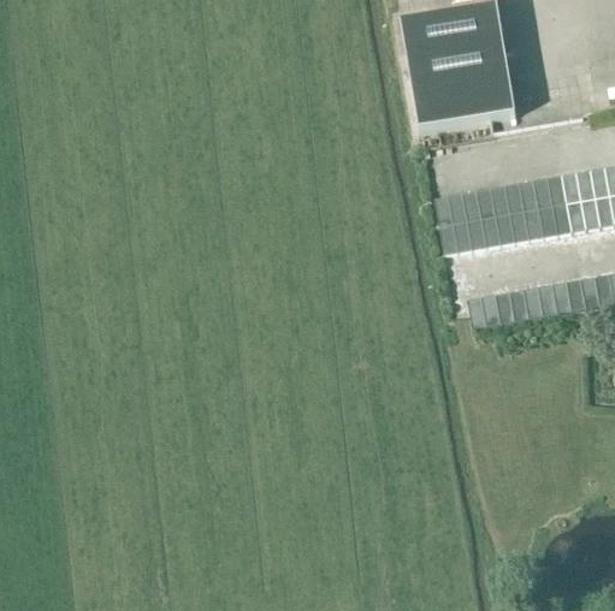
[(496,0),(400,17),(420,134),(516,118),(496,0)]
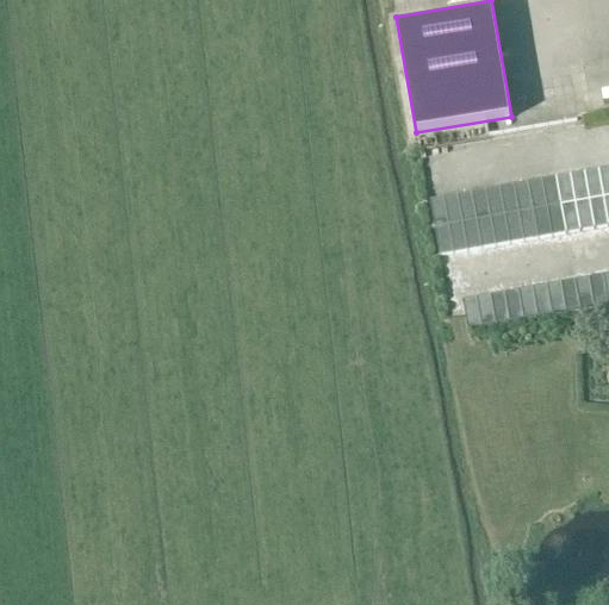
[(600,164),(586,167),(591,195),(604,193),(600,164)]
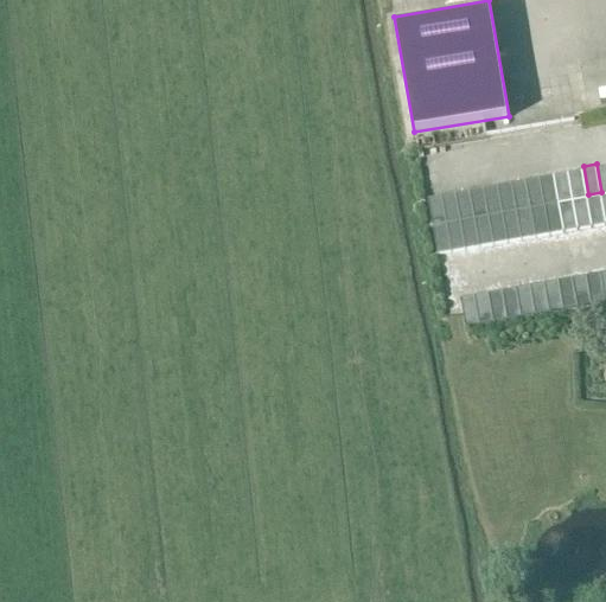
[(584,166),(569,170),(574,197),(588,194),(584,166)]
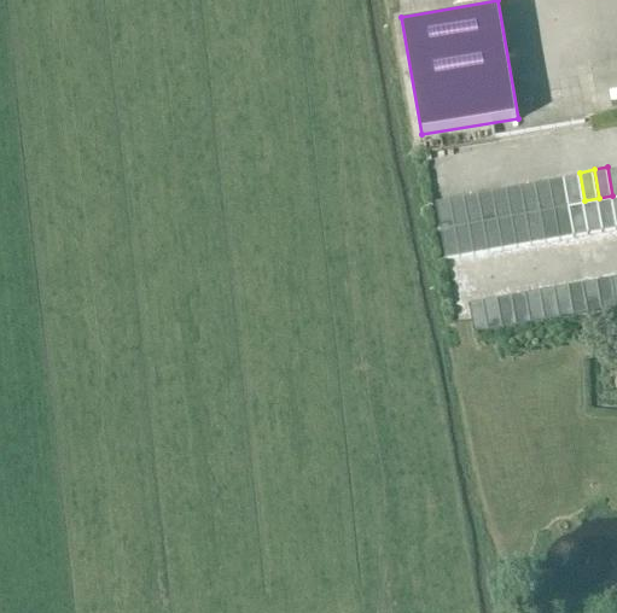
[(580,173),(564,175),(569,204),(585,200),(580,173)]
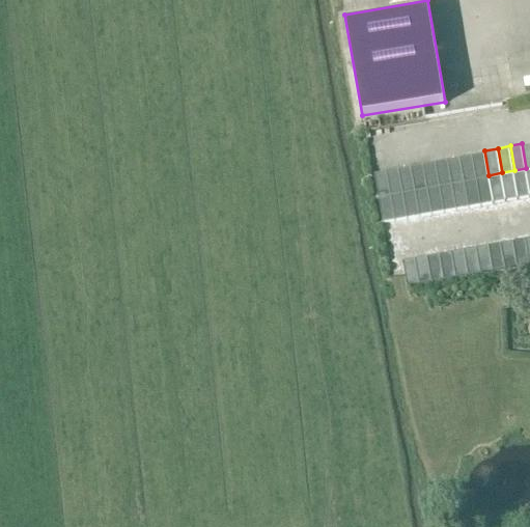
[(484,150),(470,153),(474,177),(489,175),(484,150)]
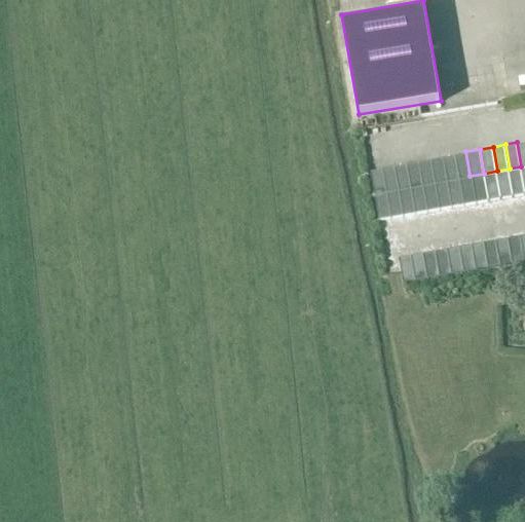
[(465,151),(452,154),(456,178),(470,176),(465,151)]
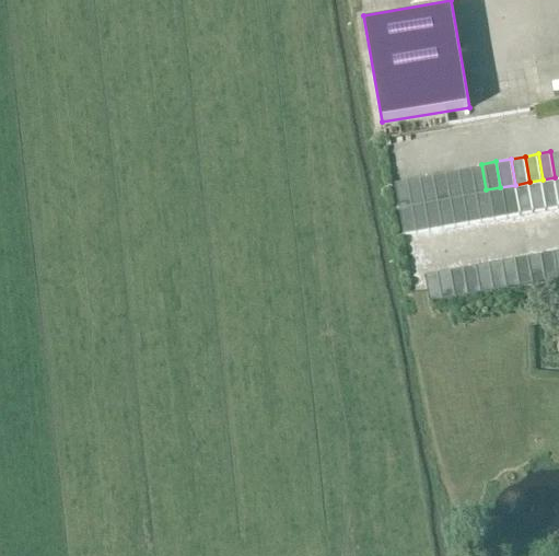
[(481,164),(467,166),(472,193),(486,189),(481,164)]
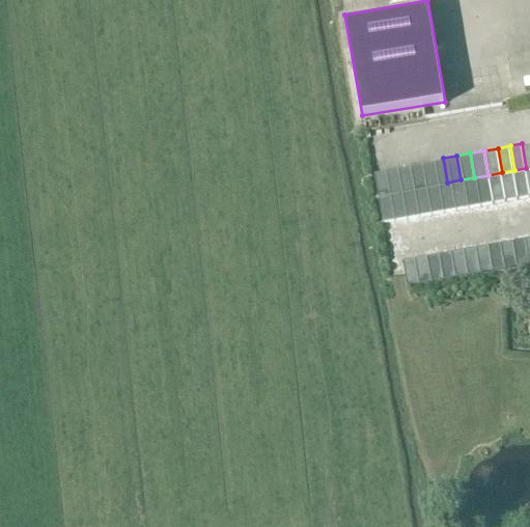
[(443,158),(428,160),(433,185),(447,183),(443,158)]
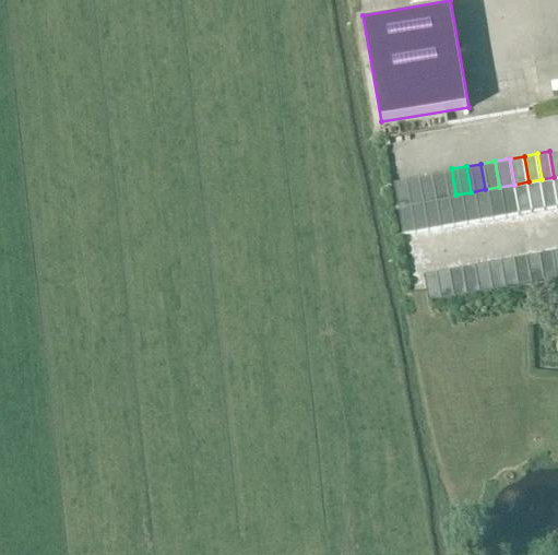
[(451,168),(437,172),(441,197),(455,195),(451,168)]
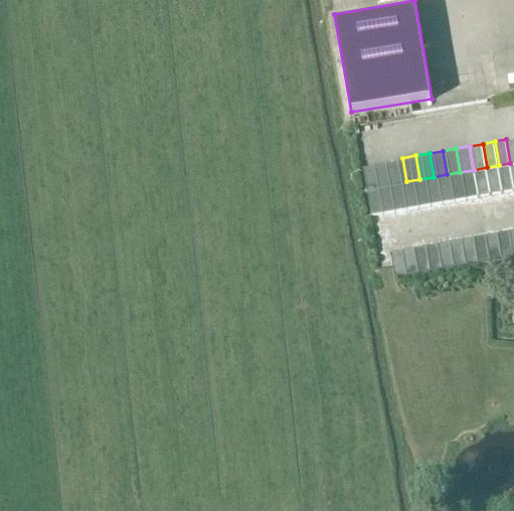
[(402,158),(389,160),(393,184),(406,181),(402,158)]
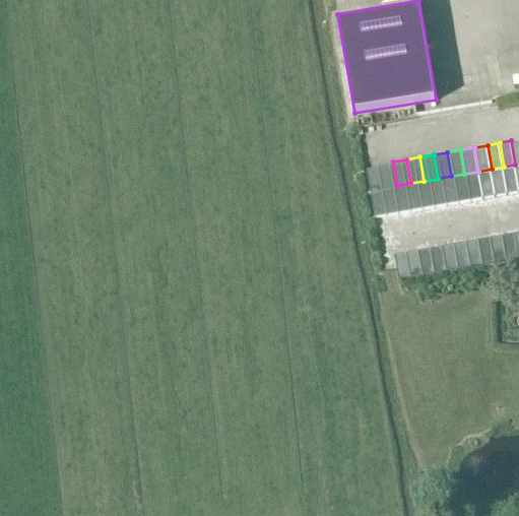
[(393,162),(379,164),(383,188),(397,186),(393,162)]
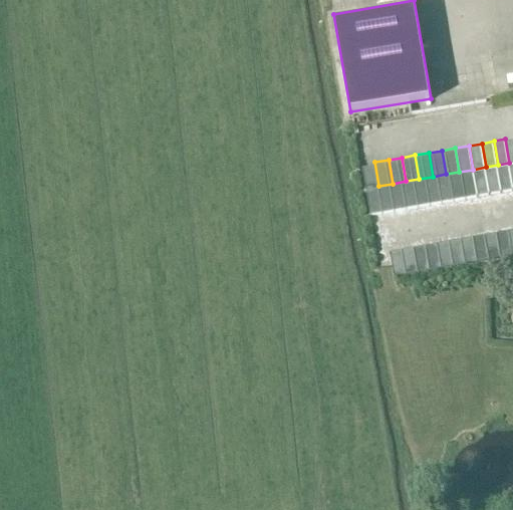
[(374,162),(361,165),(365,188),(378,186),(374,162)]
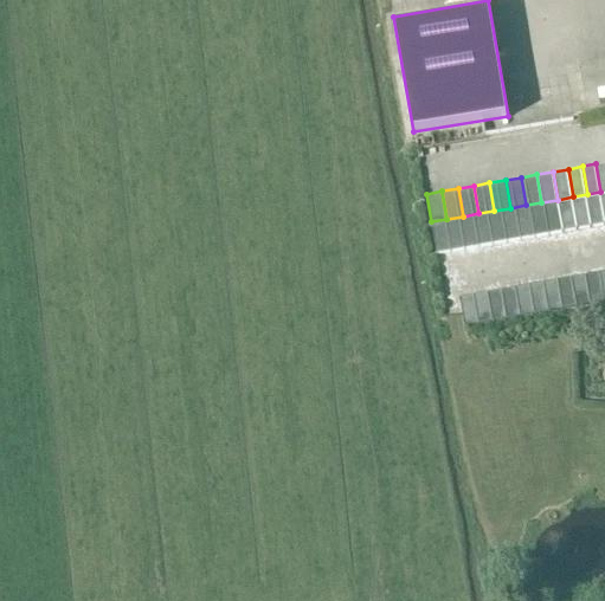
[(600,192),(587,194),(592,223),(604,220),(604,213),(600,192)]
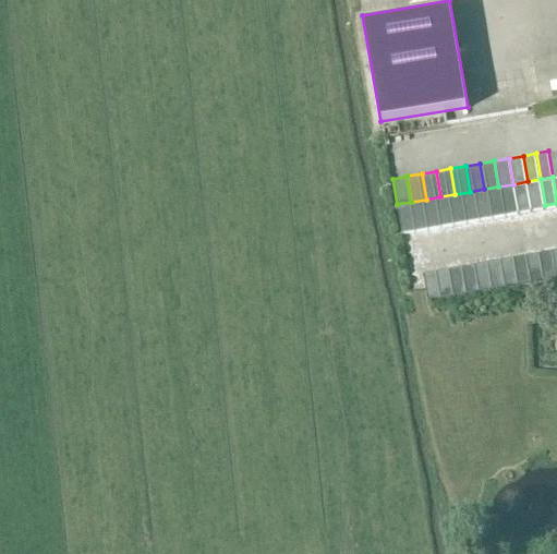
[(541,179),(528,181),(532,207),(545,205),(541,179)]
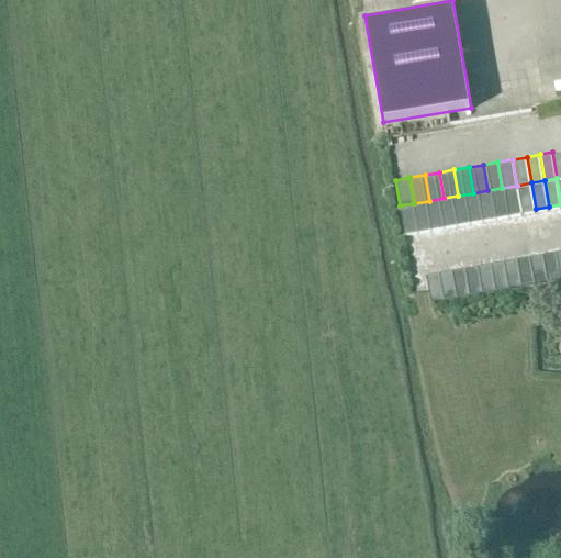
[(531,182),(517,186),(522,211),(536,209),(531,182)]
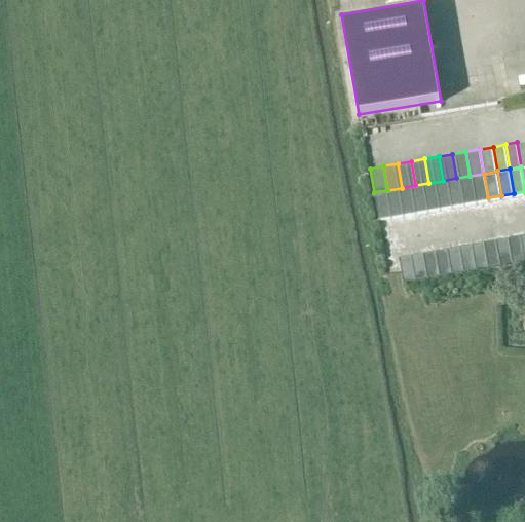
[(484,174),(470,176),(475,200),(488,197),(484,174)]
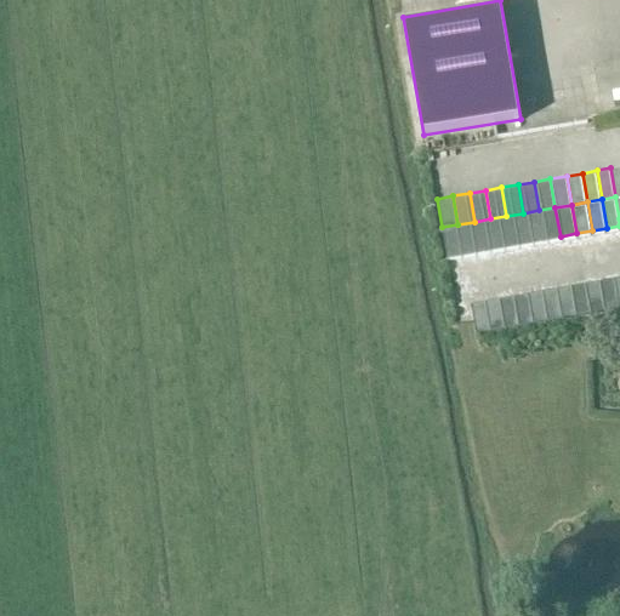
[(555,207),(539,210),(544,239),(561,237),(555,207)]
